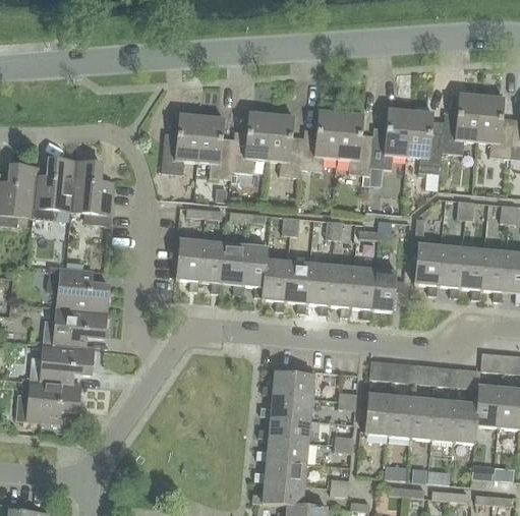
[(444,118),(442,139),(443,139),(441,152),(442,152),(462,153),(463,139),(477,140),(481,95),(458,93),(456,119),(444,118)]
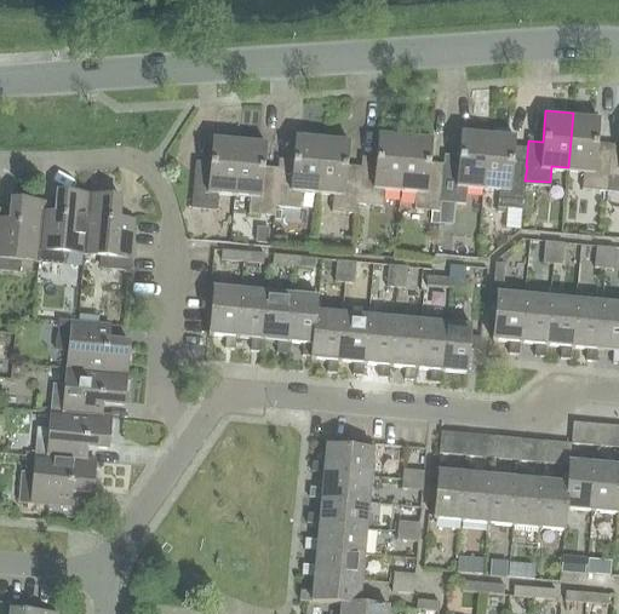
[(600,115),(573,113),(568,167),(584,168),(583,185),(607,188),(611,149),(596,148),(600,115)]
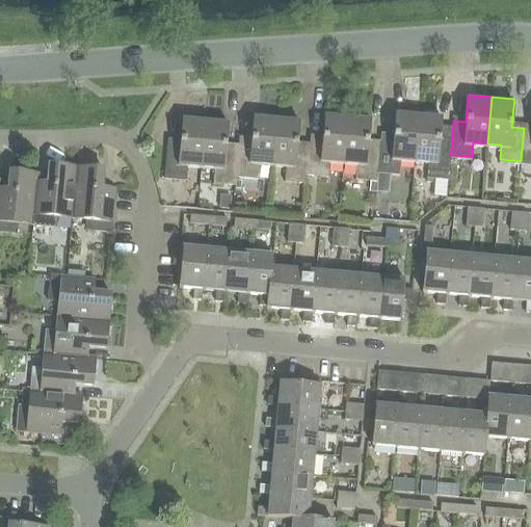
[(401,158),(415,159),(419,112),(396,110),(393,137),(381,136),(380,145),(378,169),(399,172),(401,158)]
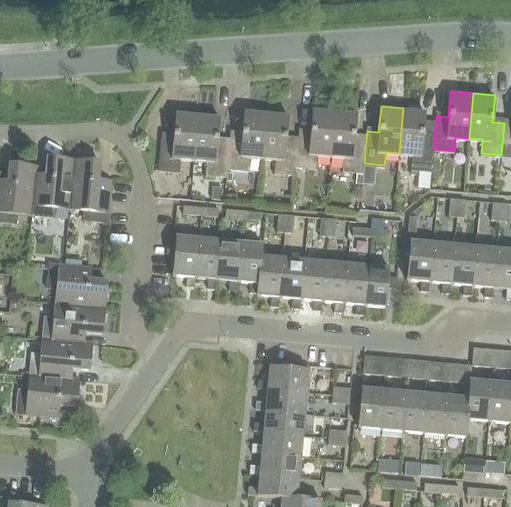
[(295,165),(296,165),(316,167),(317,153),(330,155),(335,109),(313,107),(310,134),(298,133),(297,141),(298,141),(295,165)]
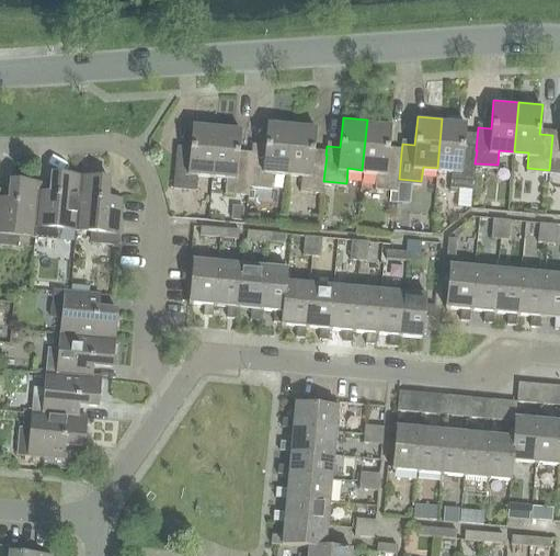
[(477,150),(476,150),(464,149),(466,121),(442,118),(437,168),(452,169),(450,183),(459,184),(473,185),(476,163),(475,163),(477,150)]
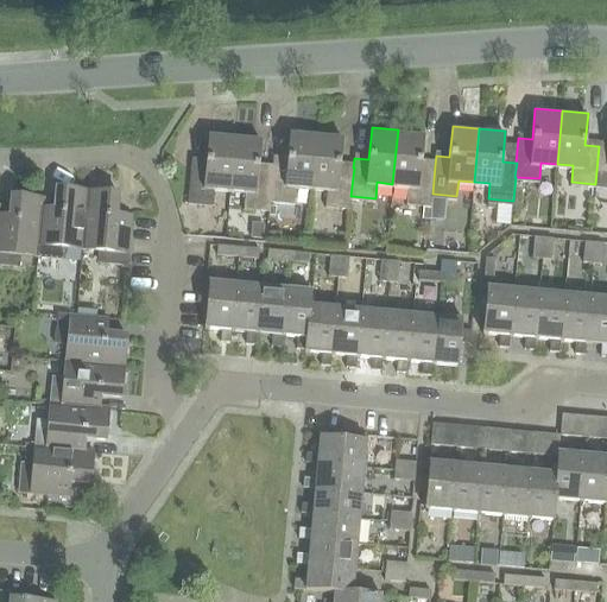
[(311,185),(316,132),(290,130),(288,160),(273,159),(272,169),(270,198),(295,201),(296,184),(311,185)]
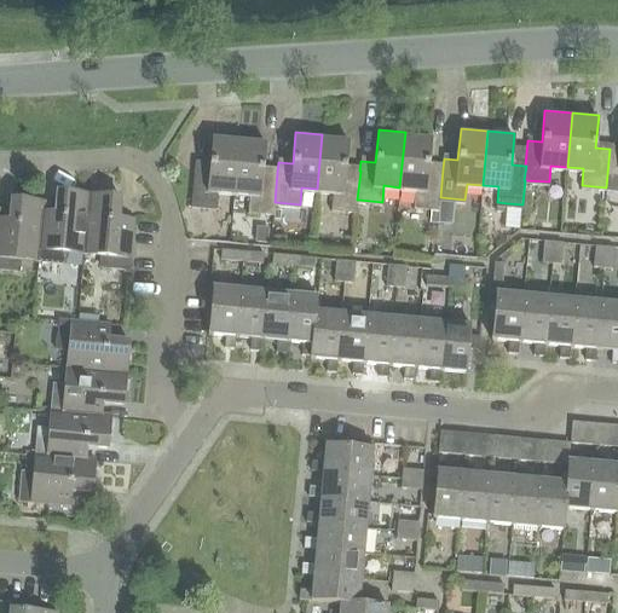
[(405,132),(399,188),(416,189),(414,204),(431,207),(432,207),(439,207),(440,197),(443,168),(428,167),(432,136),(405,132)]
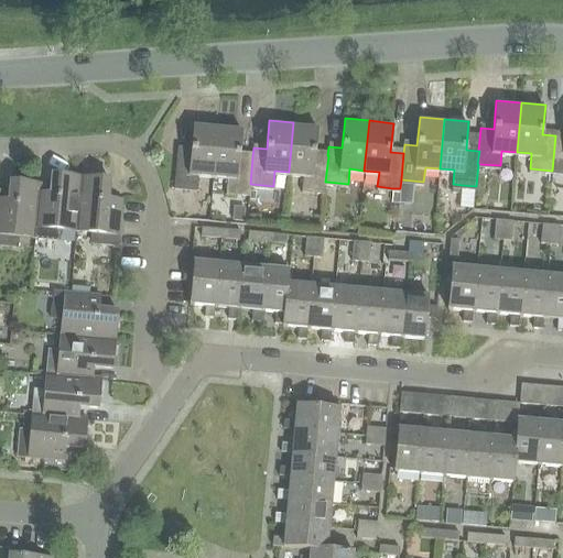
[(214,174),(218,124),(194,122),(191,151),(177,150),(174,186),(197,187),(198,173),(214,174)]
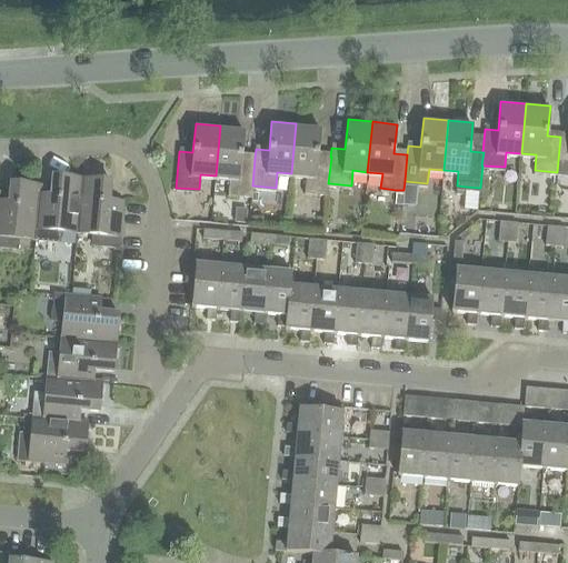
[(320,126),(296,123),(291,173),(306,176),(305,190),(328,192),(329,183),(328,183),(331,157),(330,157),(318,156),(320,126)]
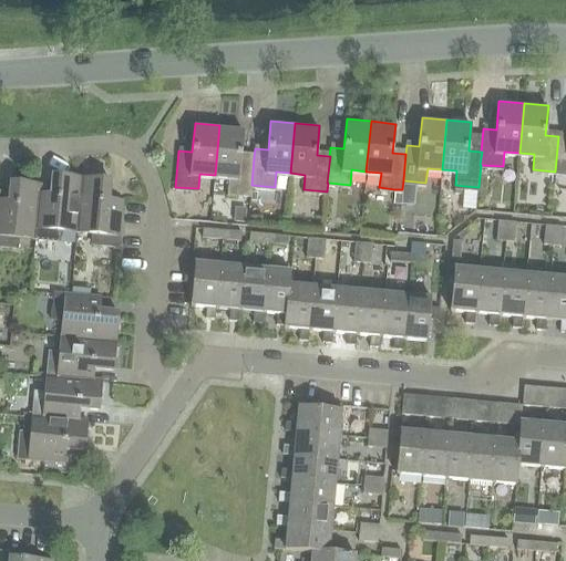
[(250,194),(251,185),(254,157),(242,156),(244,127),(219,125),(215,175),(229,176),(228,191),(250,194)]
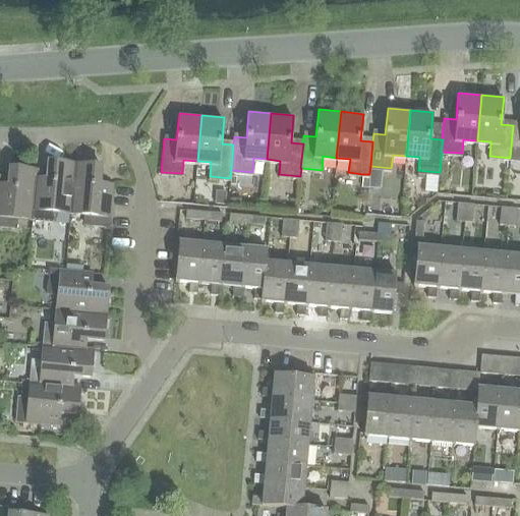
[(519,125),(513,125),(510,158),(519,158),(519,125)]
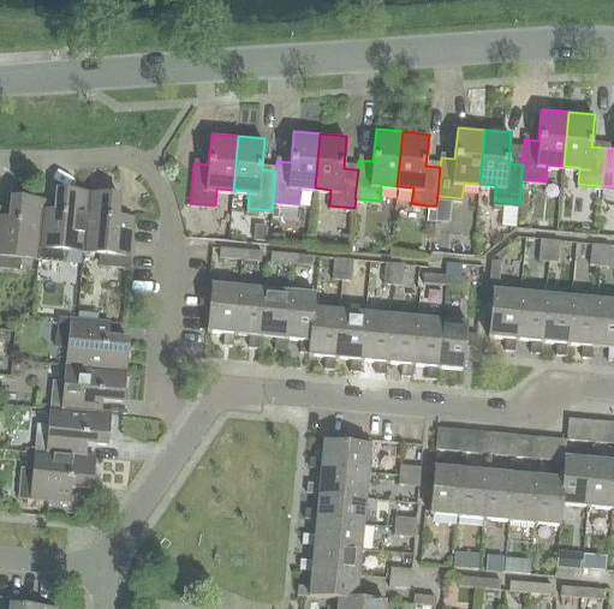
[(42,206),(39,256),(64,258),(65,246),(83,249),(89,189),(58,186),(57,207),(43,206),(42,206)]
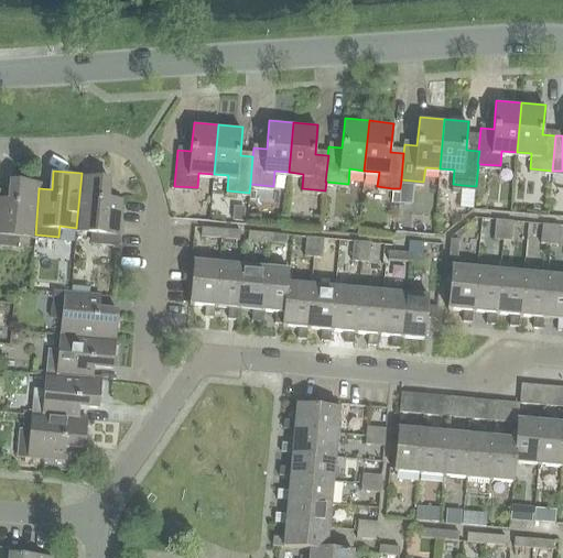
[(121,196),(120,196),(108,195),(109,175),(82,173),(76,228),(94,229),(93,240),(117,242),(121,196)]
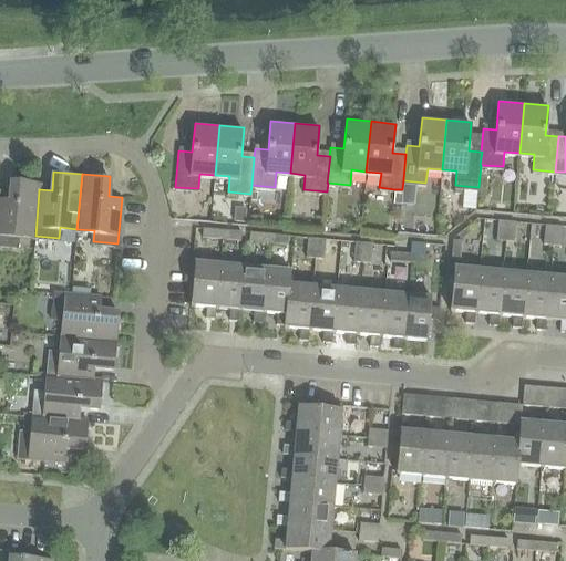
[(18,234),(35,236),(39,189),(40,189),(40,180),(12,178),(10,197),(0,196),(0,242),(17,245),(18,234)]
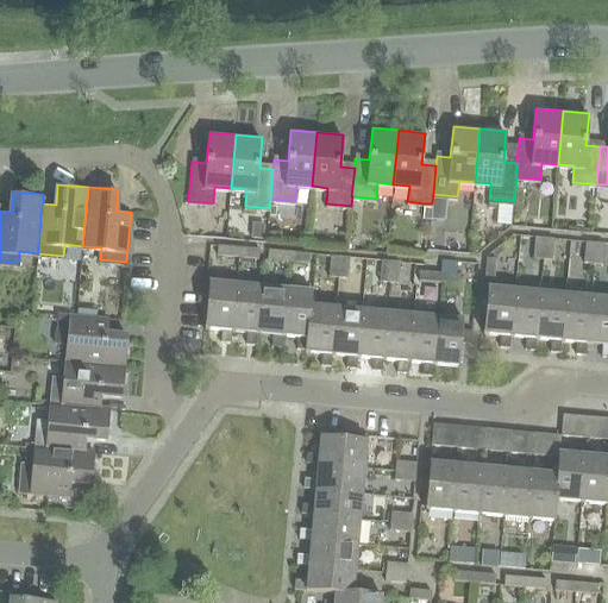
[(433,194),(432,203),(431,217),(446,218),(449,196),(433,194)]
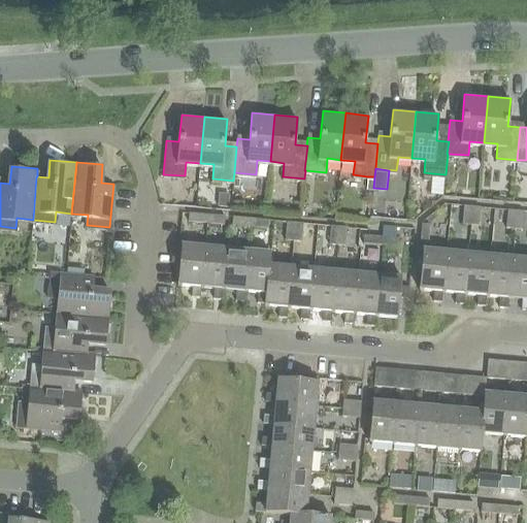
[(220,190),(219,202),(228,203),(229,191),(220,190)]
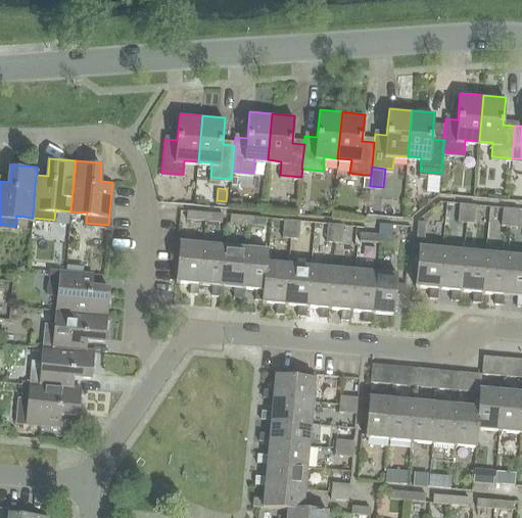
[(458,218),(466,219),(468,200),(460,200),(458,218)]
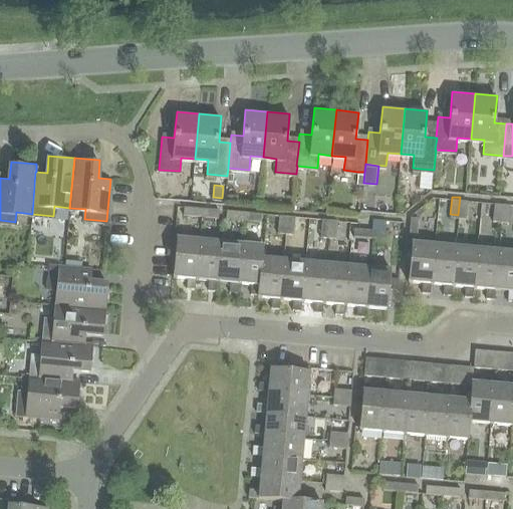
[(460,197),(458,215),(466,216),(468,198),(460,197)]
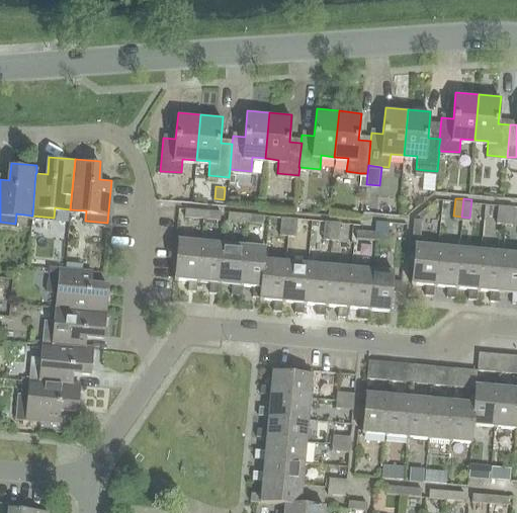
[(497,220),(505,221),(506,202),(498,202),(497,220)]
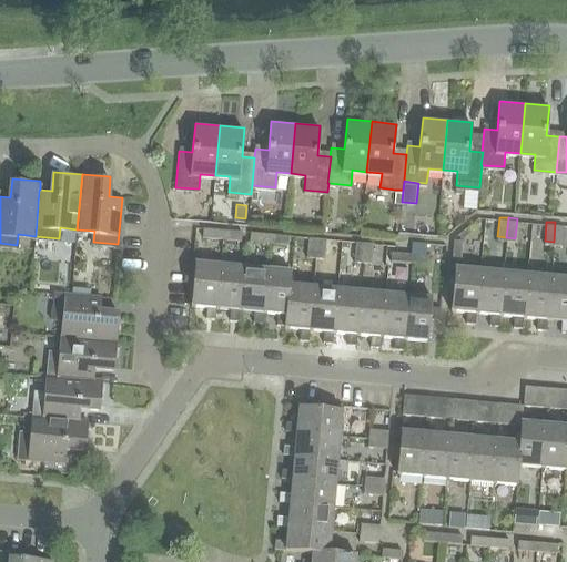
[(555,222),(554,242),(563,243),(564,223),(555,222)]
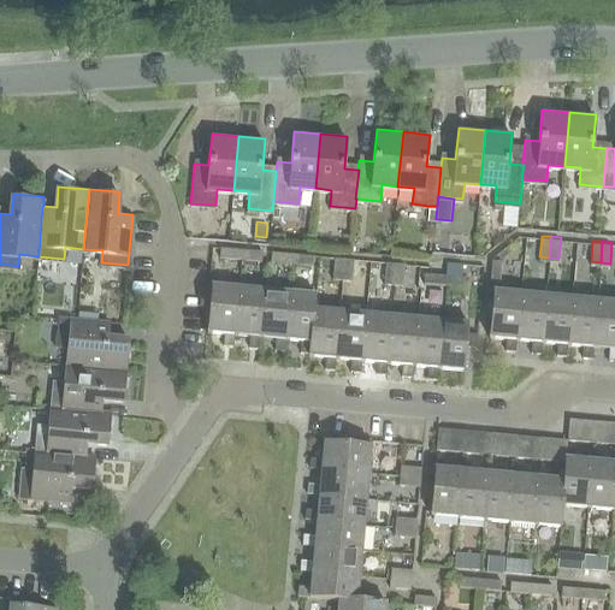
[(220,254),(241,256),(242,247),(220,244),(220,254)]
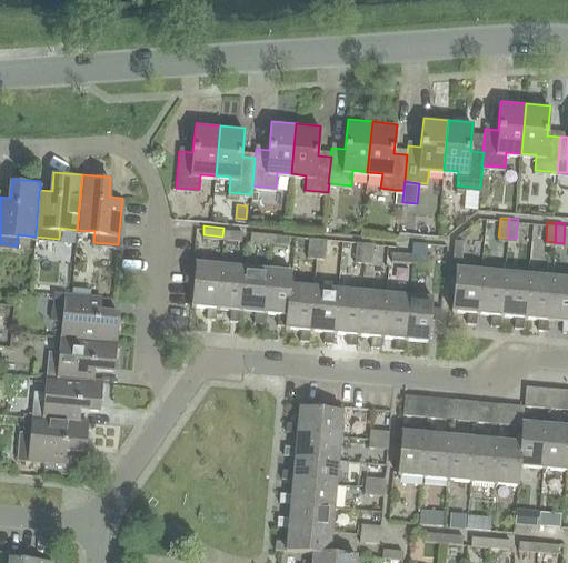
[(223,228),(222,237),(242,238),(242,229),(223,228)]
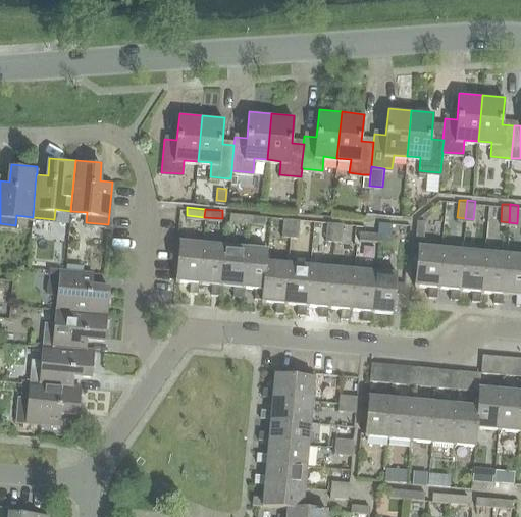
[(229,219),(248,220),(249,212),(230,211),(229,219)]
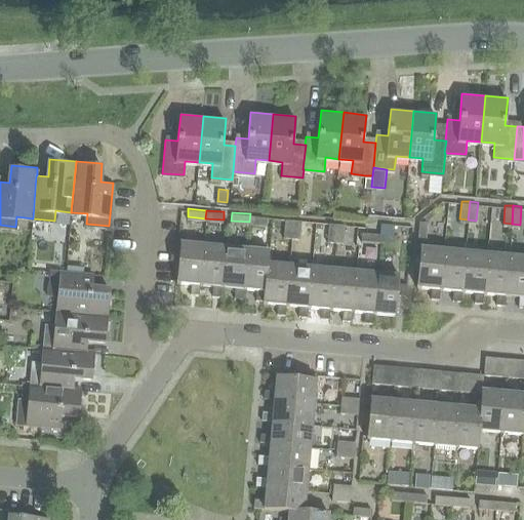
[(250,213),(249,222),(267,224),(268,215),(250,213)]
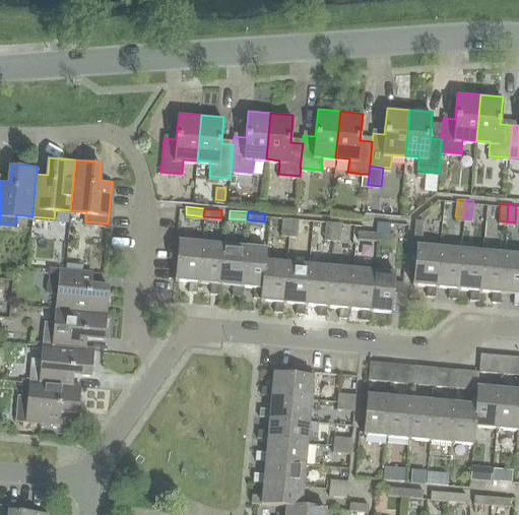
[(281,233),(289,234),(290,215),(282,215),(281,233)]
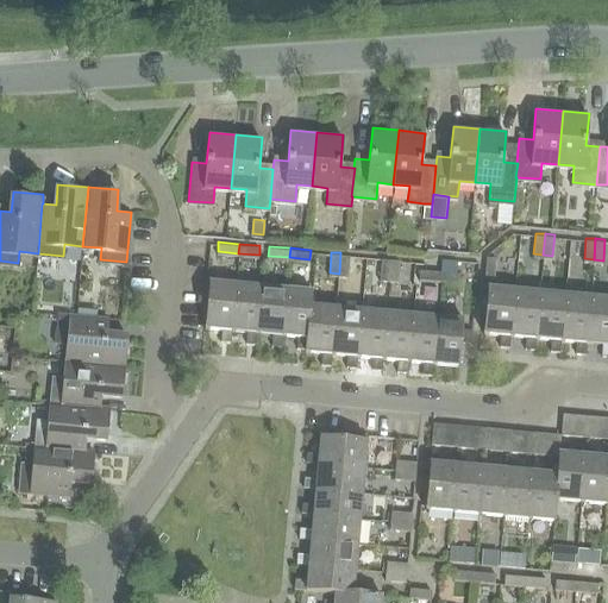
[(340,252),(339,274),(348,275),(350,253),(340,252)]
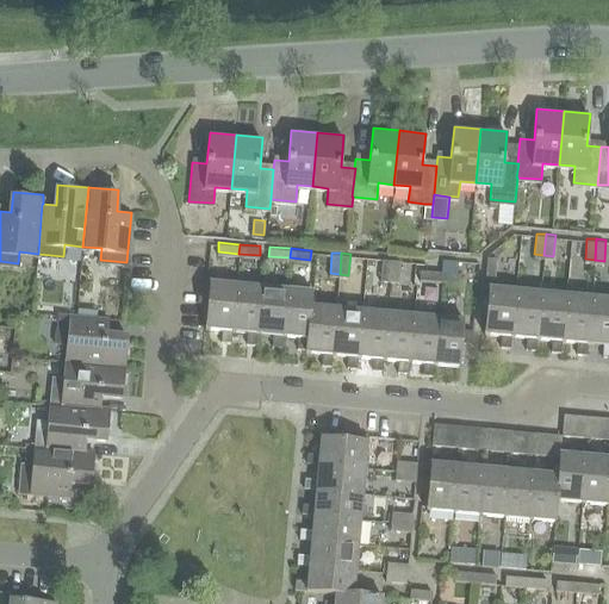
[(488,254),(488,255),(486,275),(496,276),(497,255),(488,254)]
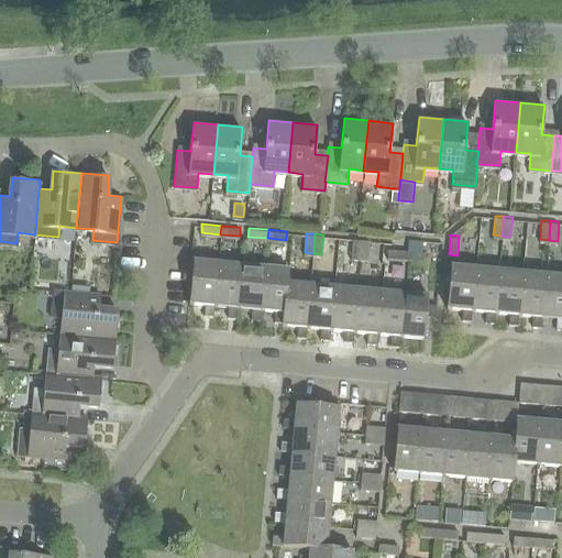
[(351,256),(360,258),(362,238),(353,237),(351,256)]
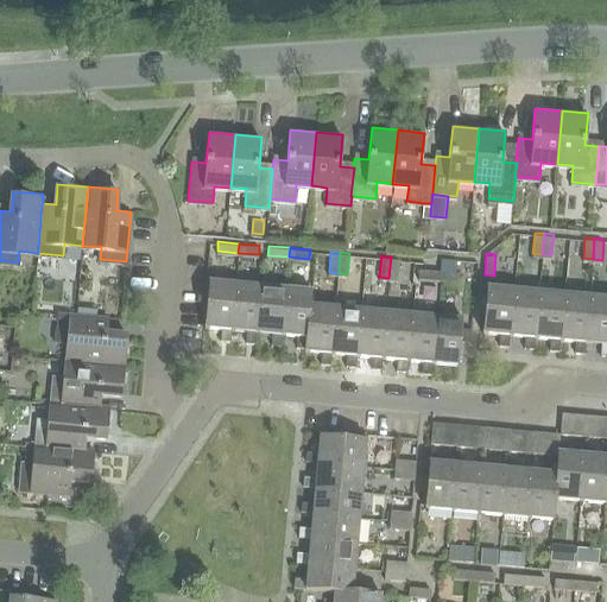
[(391,257),(389,278),(398,279),(399,258),(391,257)]
